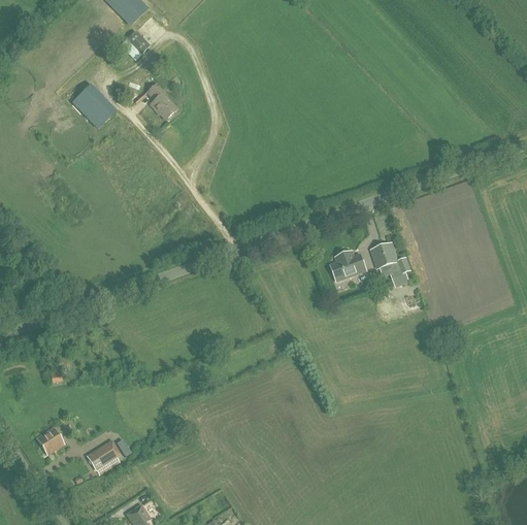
[(124,15),(129,22),(144,7),(138,1),(137,0),(108,0),(124,15)]
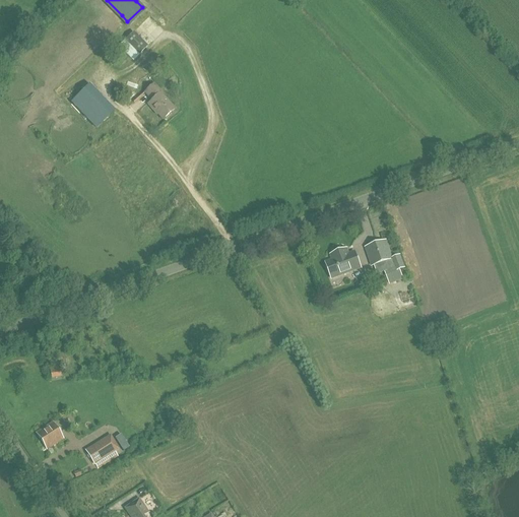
[(146,44),(132,29),(124,38),(138,52),(146,44)]
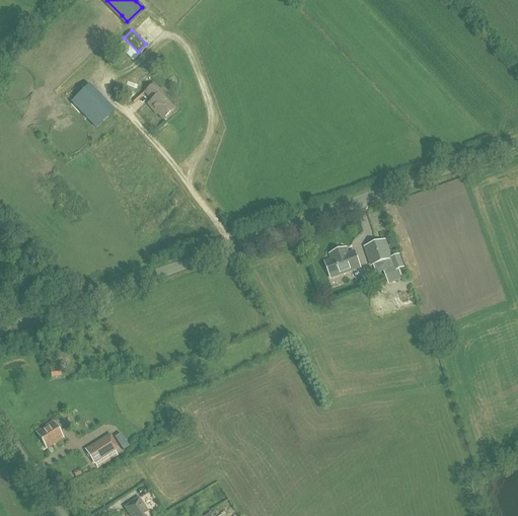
[(161,117),(173,106),(159,90),(160,90),(153,81),(148,85),(131,67),(116,80),(133,99),(144,89),(151,97),(147,100),(152,107),(153,106),(161,117)]
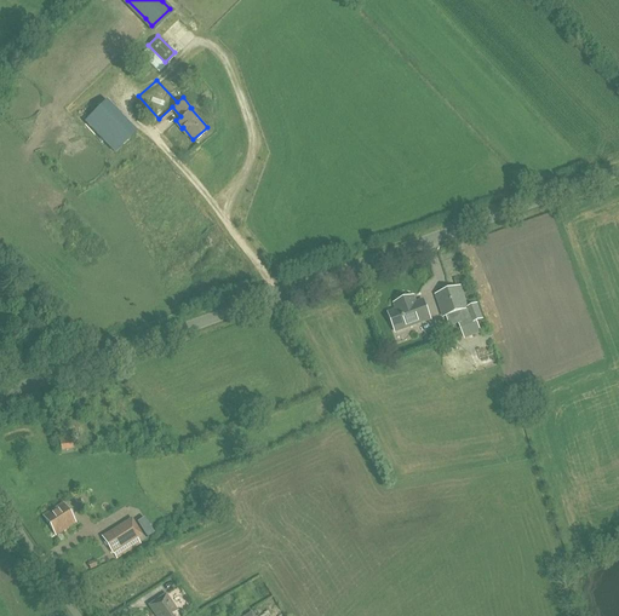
[(194,93),(201,87),(196,81),(189,88),(194,93)]
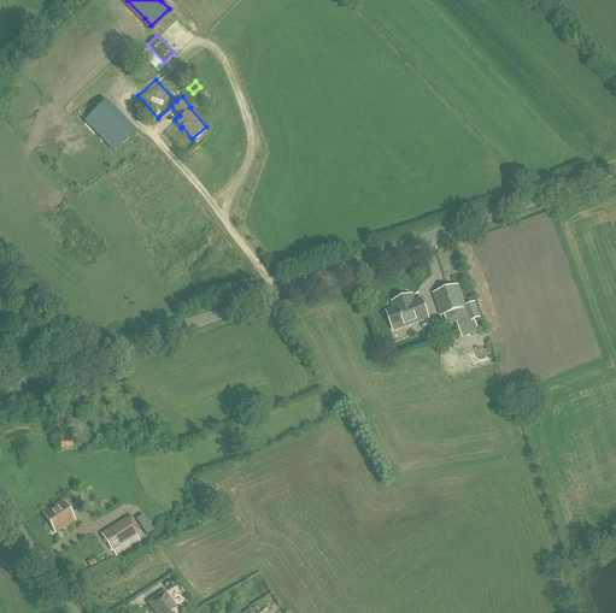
[(464,304),(457,283),(433,290),(440,312),(464,304)]
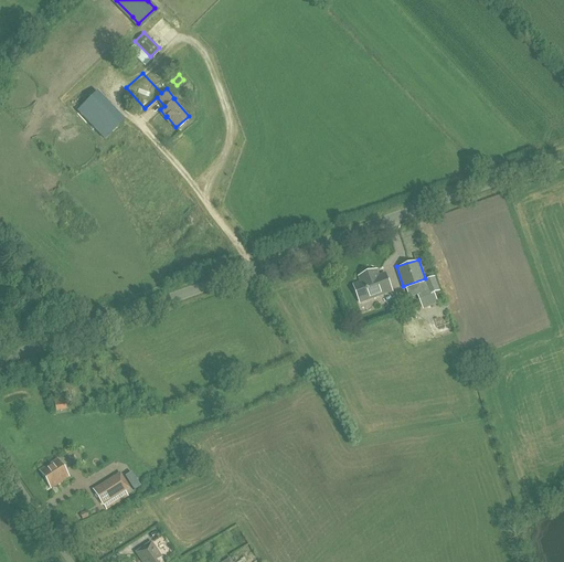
[(359,299),(391,288),(384,272),(378,274),(375,268),(359,274),(361,279),(353,283),(359,299)]
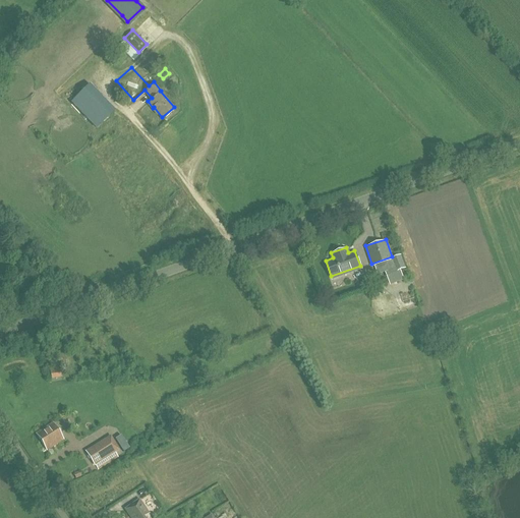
[(404,278),(401,269),(406,267),(401,253),(392,256),(396,267),(385,271),(390,284),(404,278)]
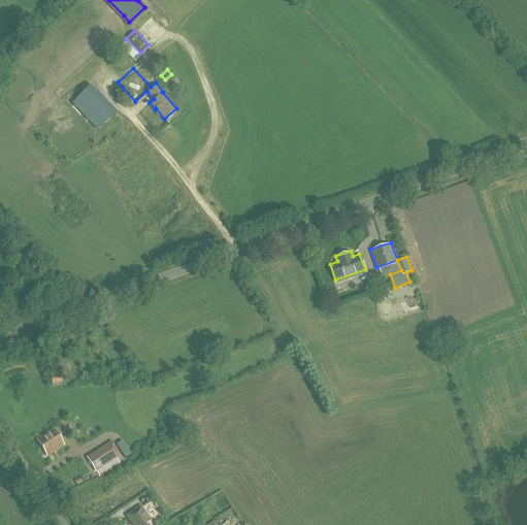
[(46,454),(63,444),(53,427),(36,437),(46,454)]
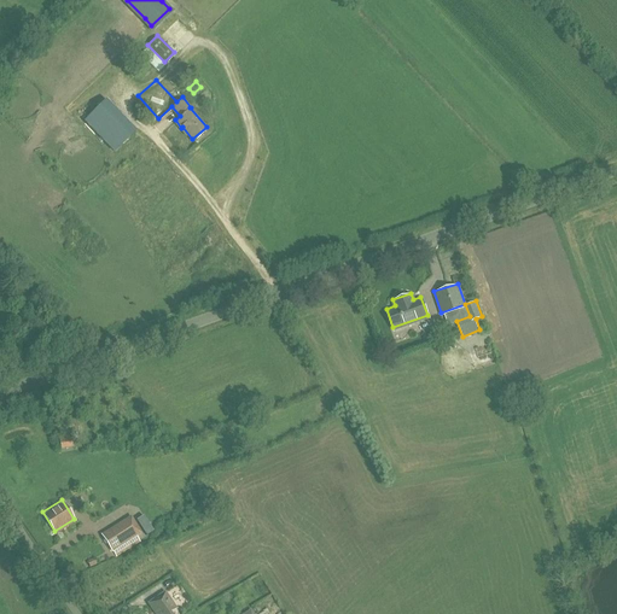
[(129,515),(118,522),(102,533),(111,549),(139,531),(135,525),(129,515)]
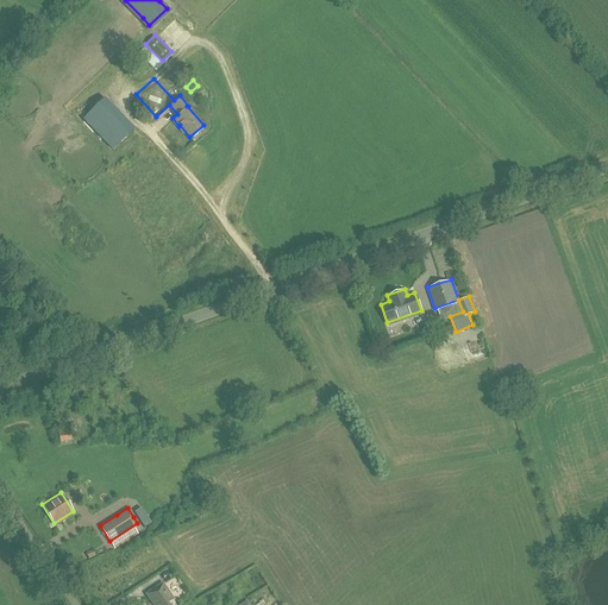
[(146,592),(155,604),(168,604),(167,602),(171,597),(162,581),(146,592)]
